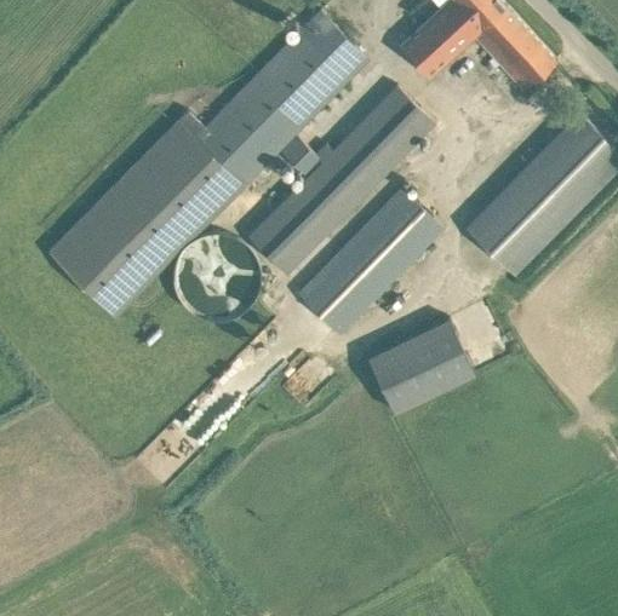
[(521,91),(554,62),(497,0),(450,0),(399,47),(427,78),(471,36),(521,91)]
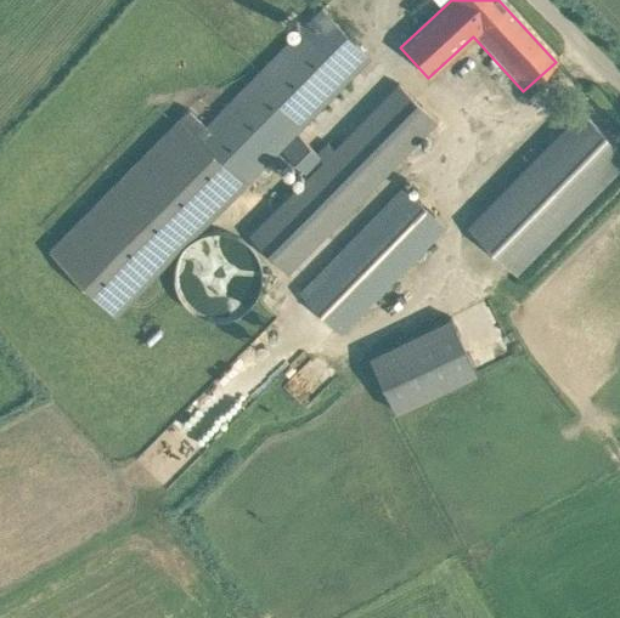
[(326,145),(315,156),(294,135),(351,77),(368,58),(320,11),(316,15),(204,129),(186,112),(146,152),(214,219),(254,177),(279,152),(305,177),(294,190),(288,183),(277,194),(285,200),(247,237),(286,276),(320,241),(385,174),(426,132),(434,123),(396,86),(332,152),(326,145)]
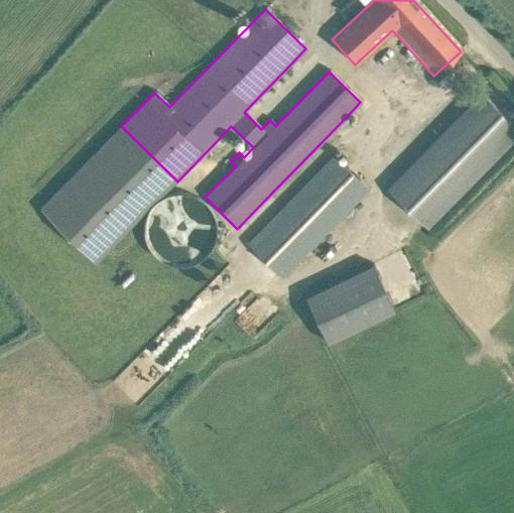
[(513,126),(481,94),(386,190),(425,228),(513,137),(513,126)]
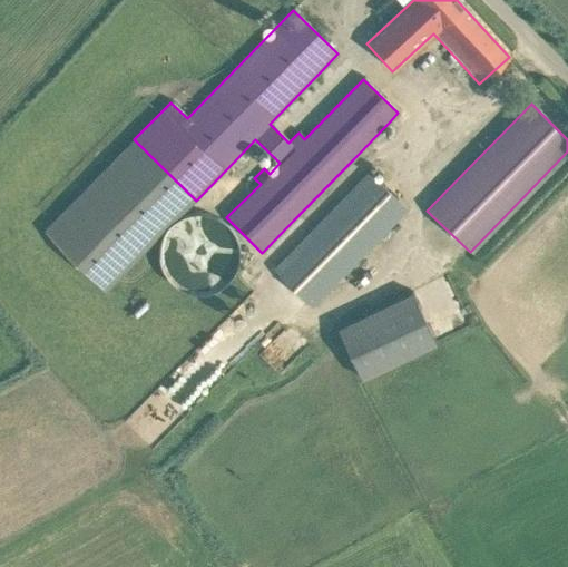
[(134,139),(43,232),(106,292),(114,284),(196,201),(134,139)]
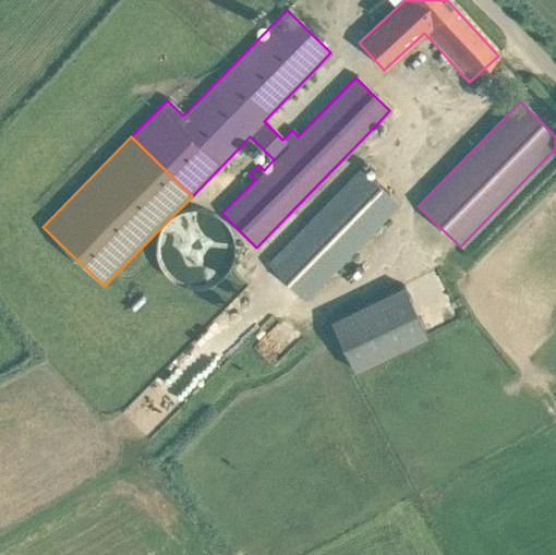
[(397,205),(361,170),(266,266),(302,301),(397,205)]
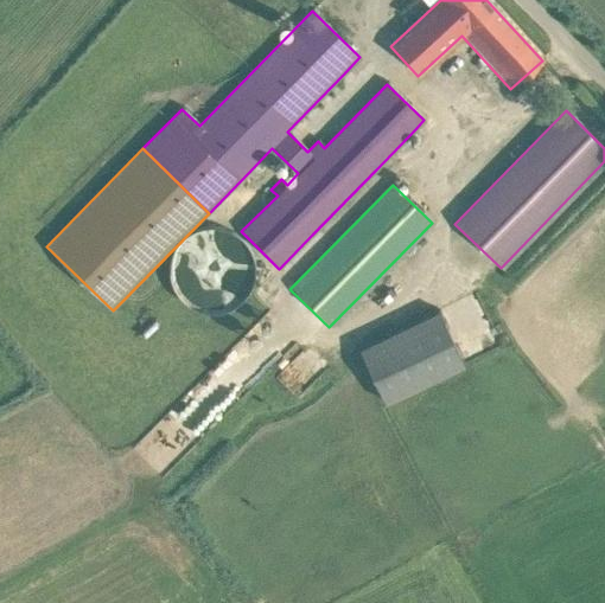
[(253,282),(254,273),(253,263),(249,252),(242,243),(233,236),(222,231),(210,230),(199,232),(191,236),(183,242),(176,250),(171,261),(170,273),(171,284),(176,295),(183,303),(191,309),(199,313),(210,315),(222,314),(233,309),(242,302),(249,293),(253,282)]
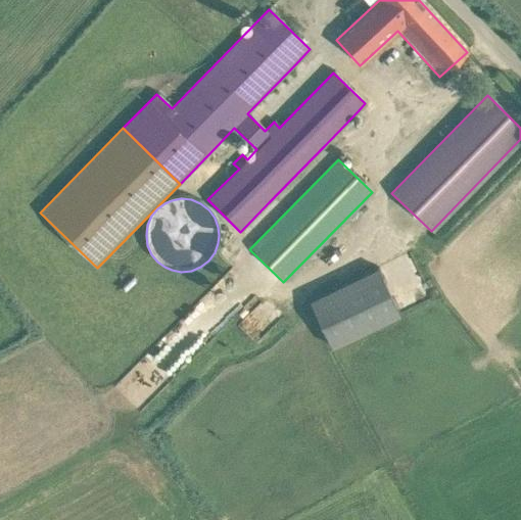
[(332,349),(400,317),(376,269),(310,301),(332,349)]
